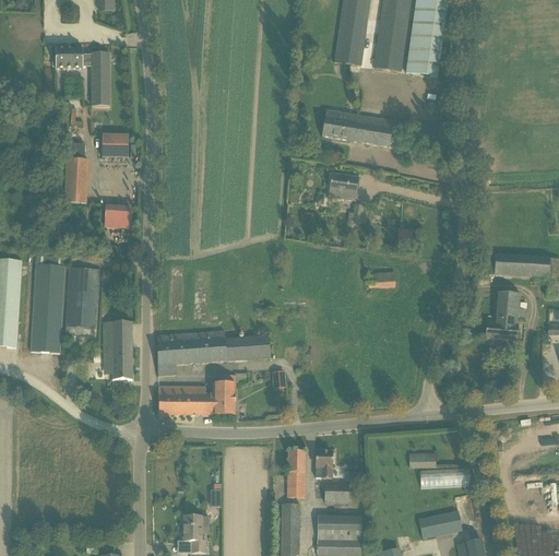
[(116,10),(115,0),(98,0),(99,10),(116,10)]
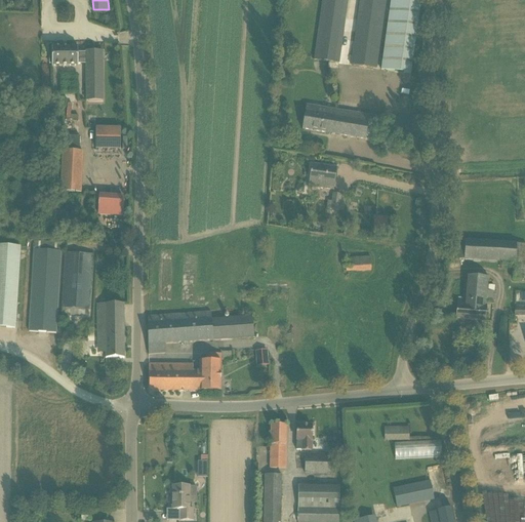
[(338,62),(344,28),(346,16),(348,0),(322,0),(314,58),(338,62)]
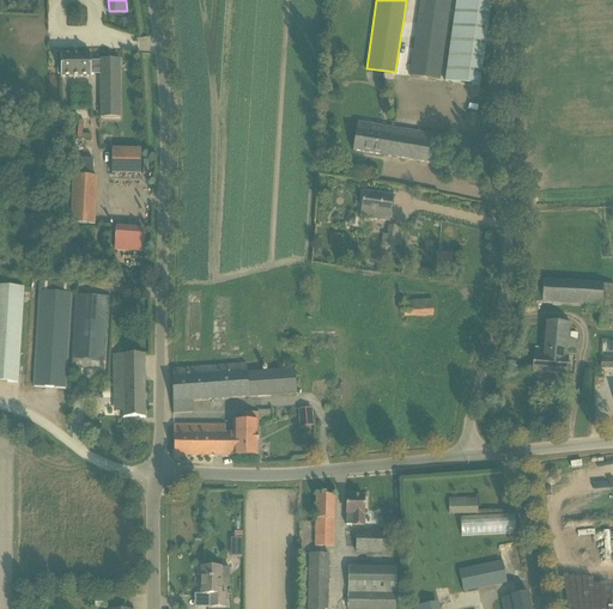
[(438,78),(450,0),(420,0),(410,74),(438,78)]
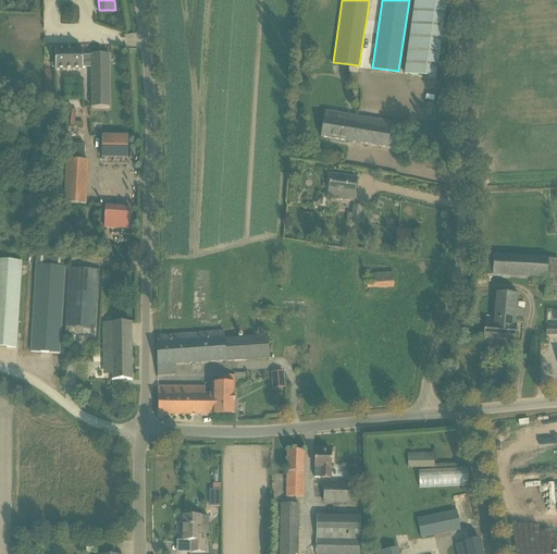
[(413,0),(404,72),(435,76),(446,0),(413,0)]
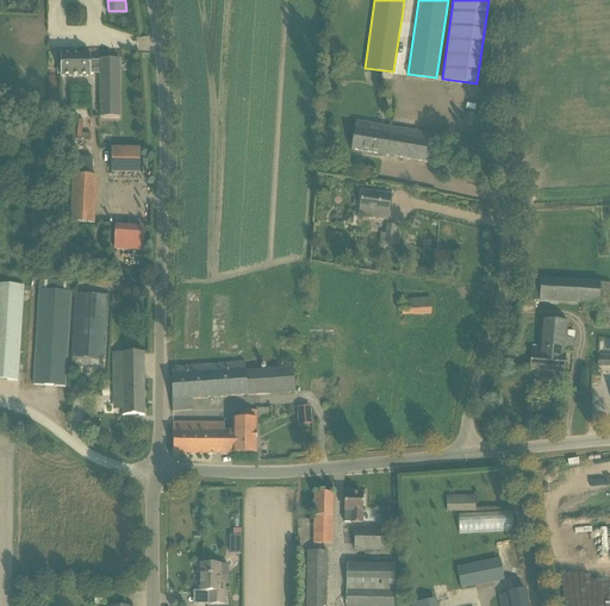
[(100,72),(100,113),(119,113),(119,56),(100,56),(100,58),(91,58),(91,51),(60,51),(60,63),(57,63),(57,72),(60,72),(60,74),(91,74),(91,72),(100,72)]
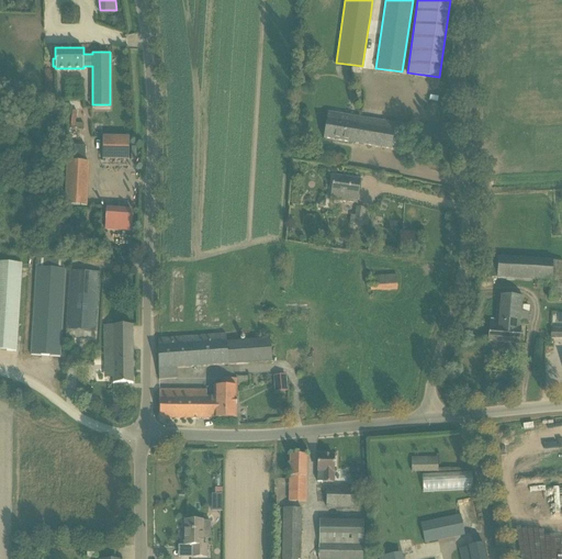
[(406,149),(411,123),(349,113),(348,120),(327,116),(324,136),(406,149)]
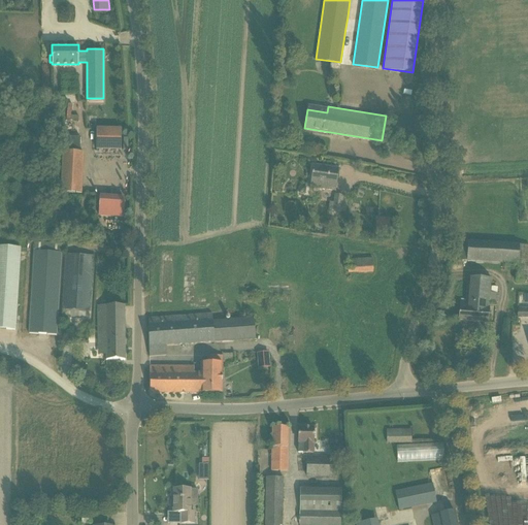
[(96,127),(96,146),(121,148),(121,128),(96,127)]
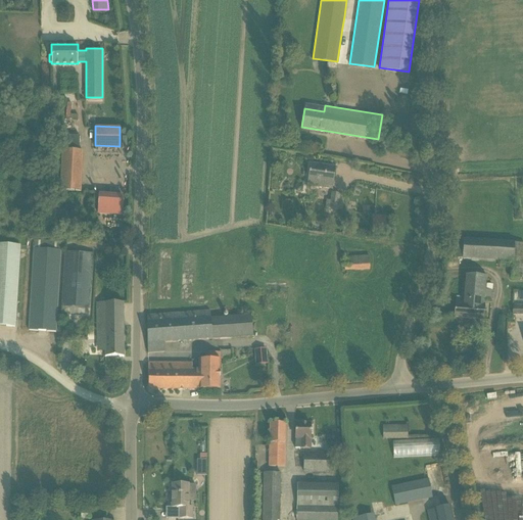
[(80,134),(63,134),(63,145),(79,145),(80,134)]
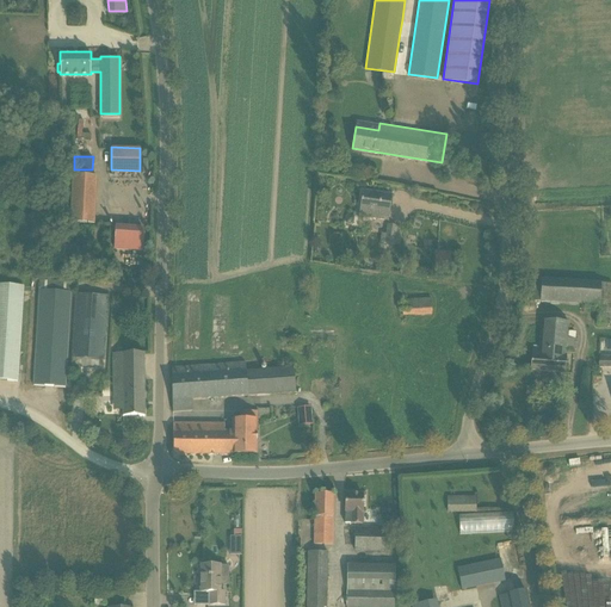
[(71,221),(94,222),(97,174),(73,173),(71,221)]
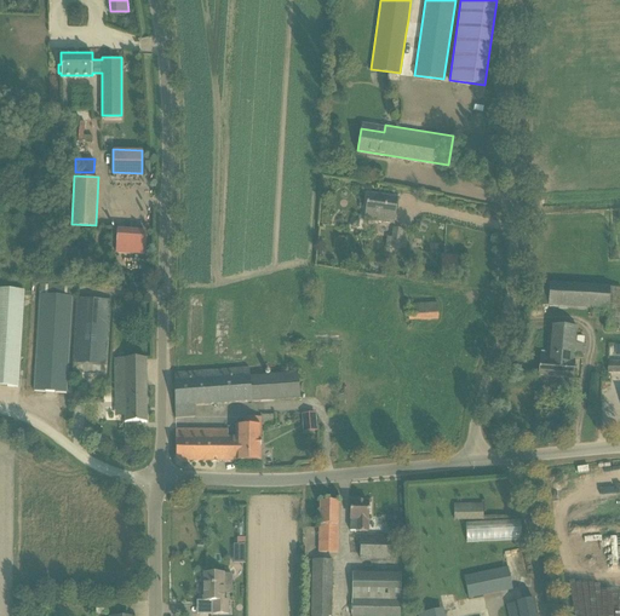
[(394,222),(397,195),(367,191),(363,216),(394,222)]
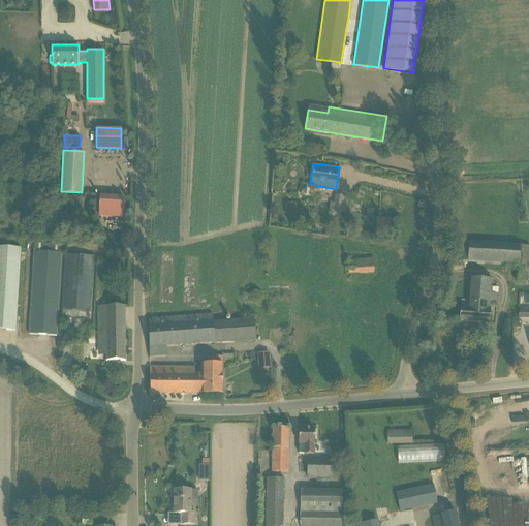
[(342,210),(343,194),(335,193),(335,200),(330,200),(330,209),(334,210),(342,210)]
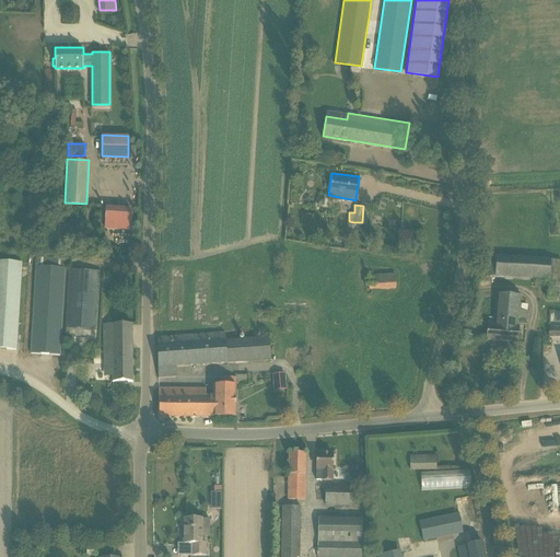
[(105,208),(104,225),(131,228),(132,209),(105,208)]
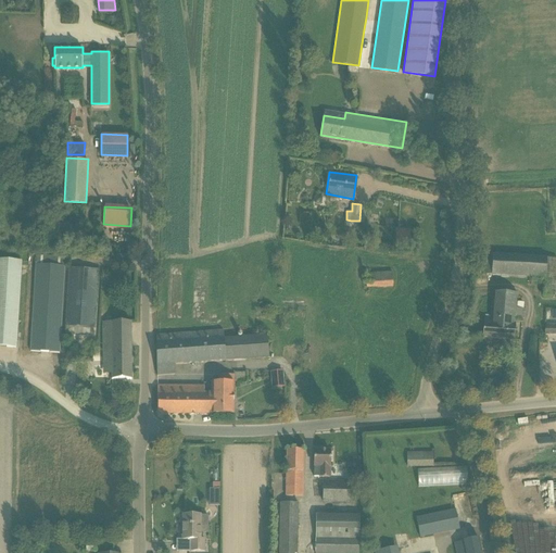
[(411,231),(396,230),(395,240),(409,240),(411,231)]
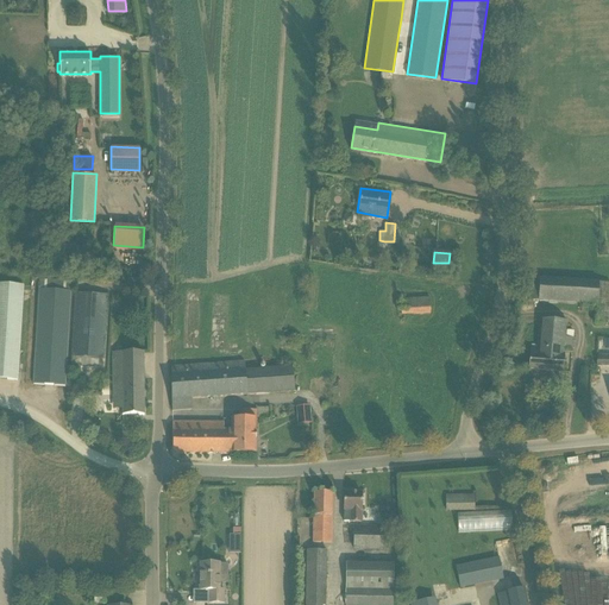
[(101,257),(71,254),(70,263),(100,265),(101,257)]
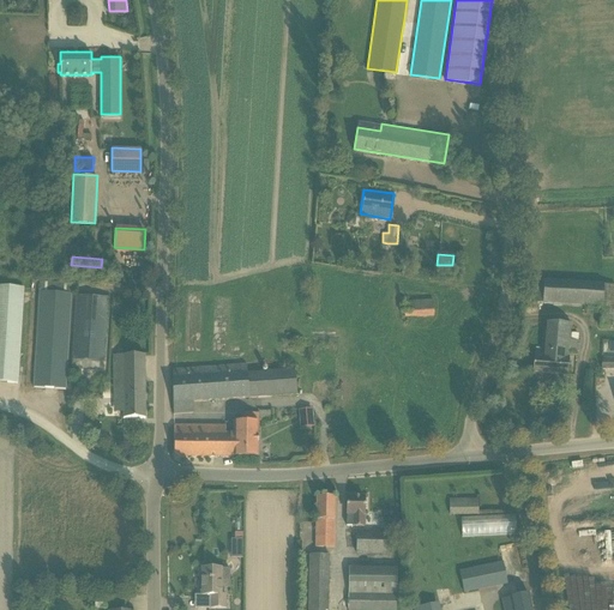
[(603,284),(534,277),(533,300),(601,307),(603,284)]
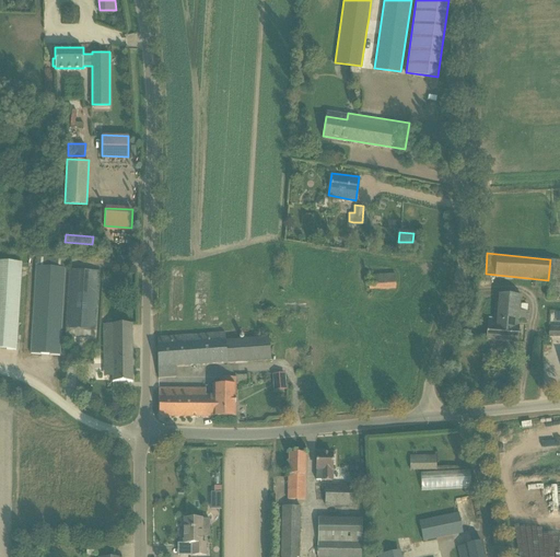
[(36,255),(31,351),(59,354),(66,257),(36,255)]
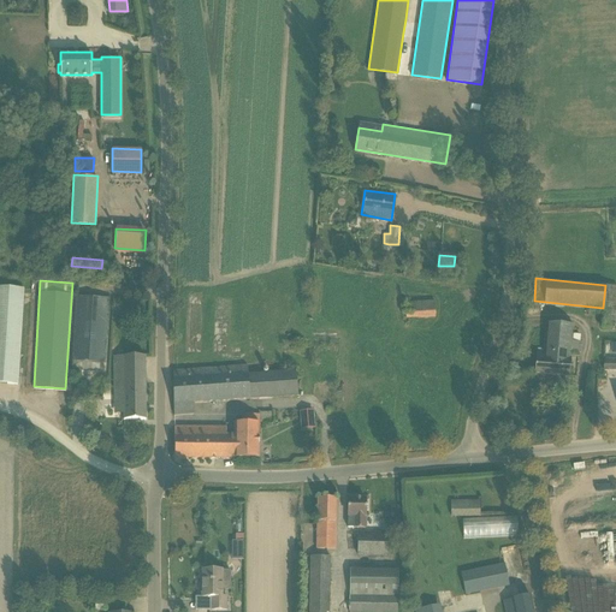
[(0,380),(18,382),(23,286),(0,284),(0,380)]
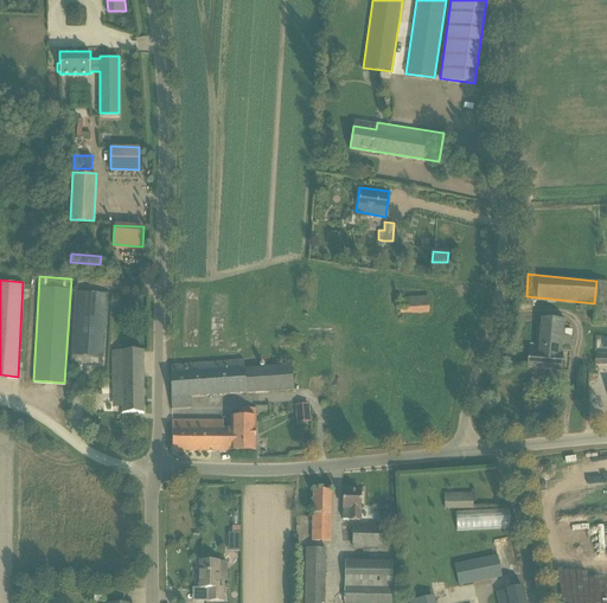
[(605,322),(606,293),(606,281),(596,281),(594,303),(593,321),(605,322)]
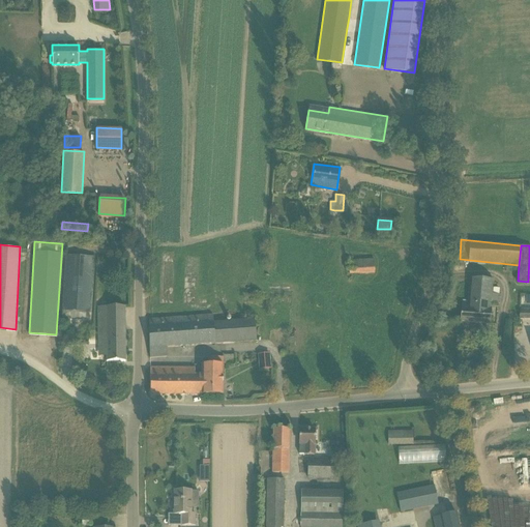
[(62,309),(89,310),(93,254),(66,253),(62,309)]
